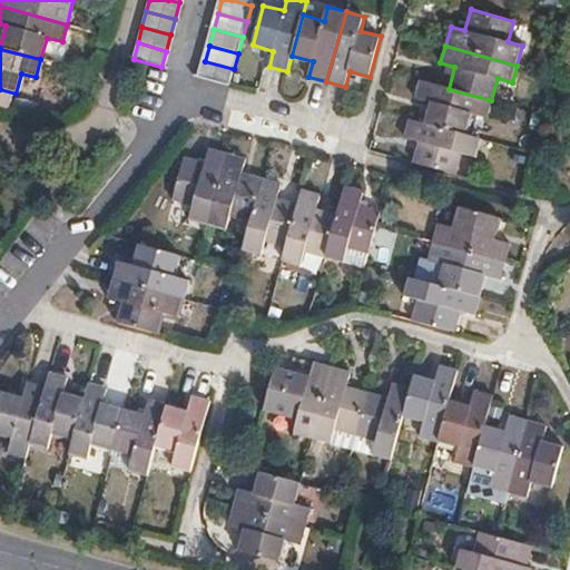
[(234,69),(205,61),(200,78),(229,86),(234,69)]
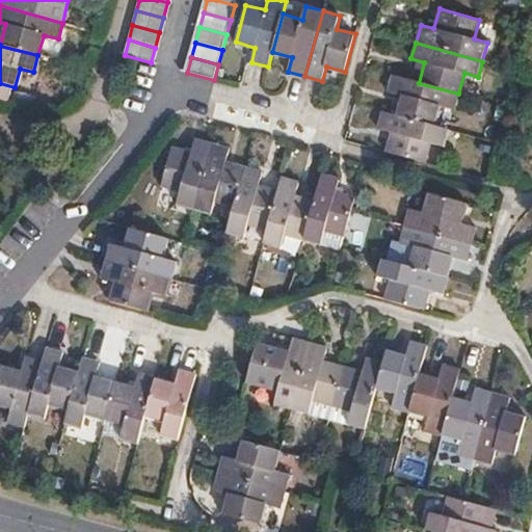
[(454,110),(458,94),(419,83),(392,76),(388,92),(401,96),(396,115),(435,127),(441,106),(454,110)]
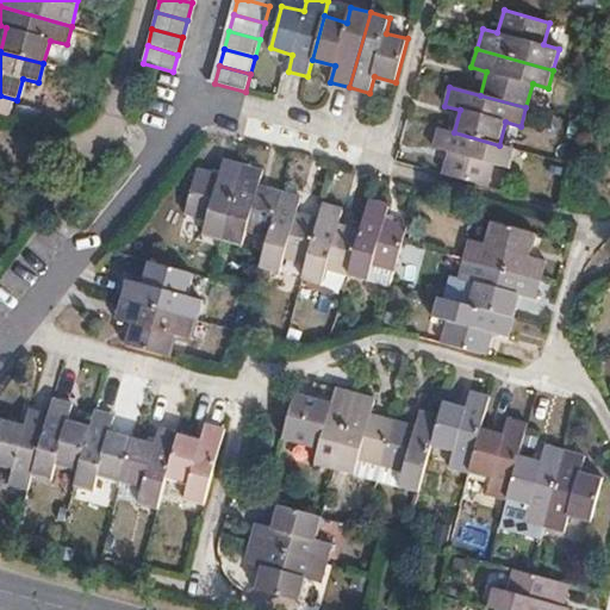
[(442,175),(487,187),(495,163),(510,168),(515,149),(499,145),(454,132),(439,129),(434,148),(448,151),(442,175)]
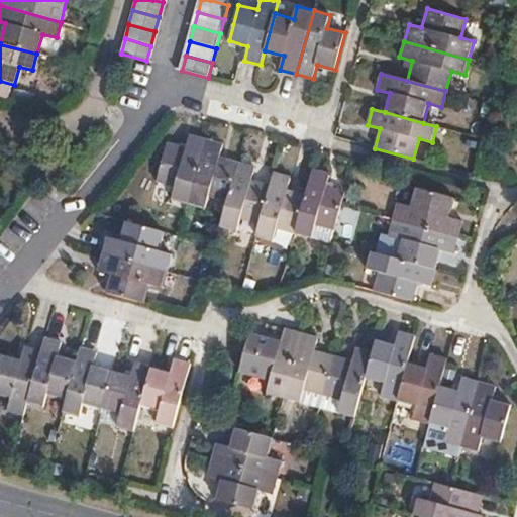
[(189,204),(207,139),(190,135),(186,147),(167,142),(157,181),(175,186),(172,199),(189,204)]
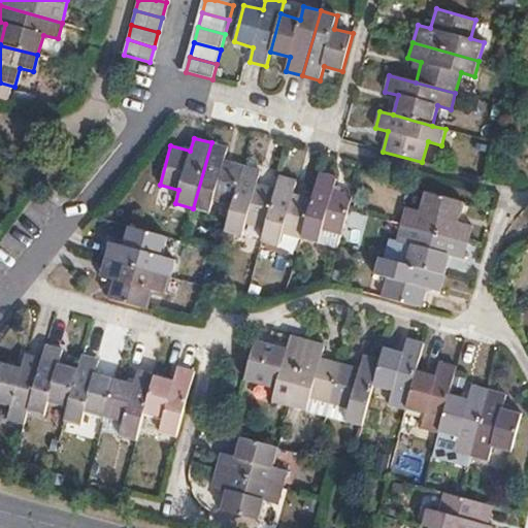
[(227,146),(211,142),(193,208),(209,213),(213,200),(233,205),(244,165),(224,160),(227,146)]
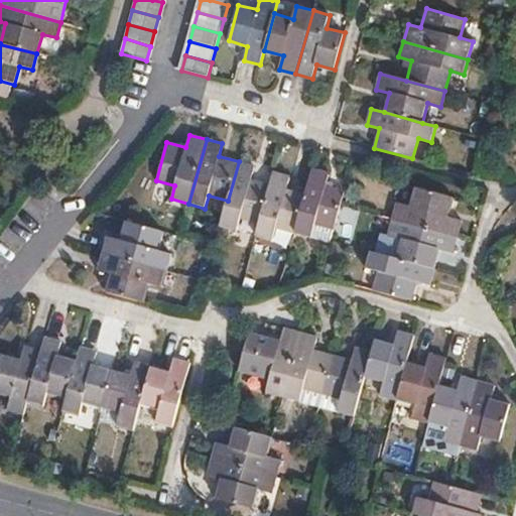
[(254,166),(239,161),(228,201),(221,226),(238,230),(240,218),(260,223),(270,184),(251,179),(254,166)]
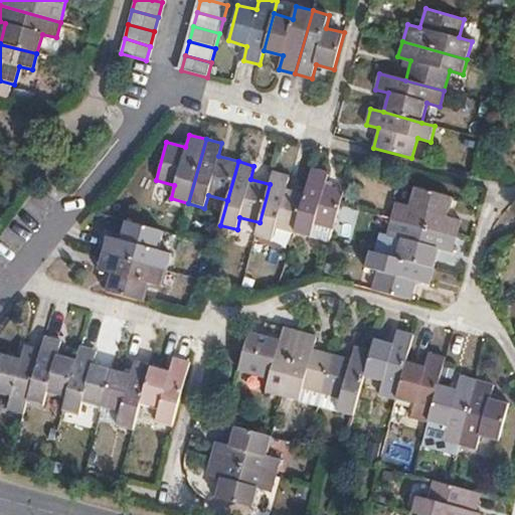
[(313,167),(305,194),(295,232),(311,236),(315,224),(334,228),(340,205),(344,189),(326,185),(328,172),(313,167)]
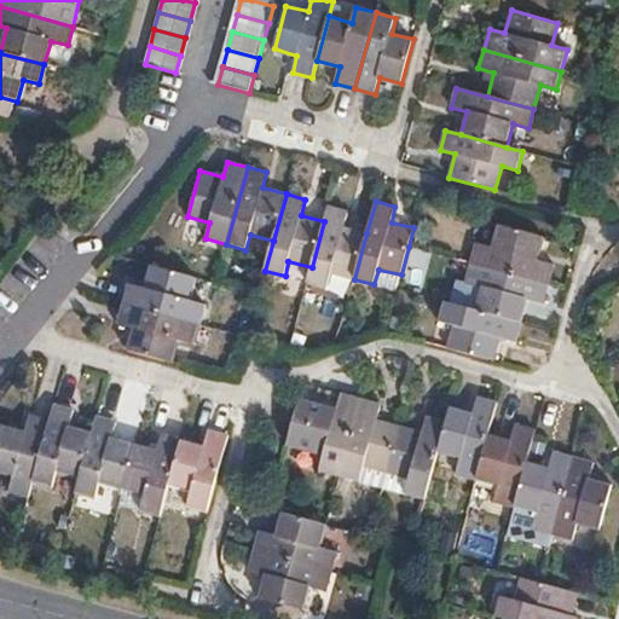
[(329,206),(324,221),(312,267),(308,282),(327,287),(331,273),(354,279),(366,233),(343,226),(347,210),(329,206)]
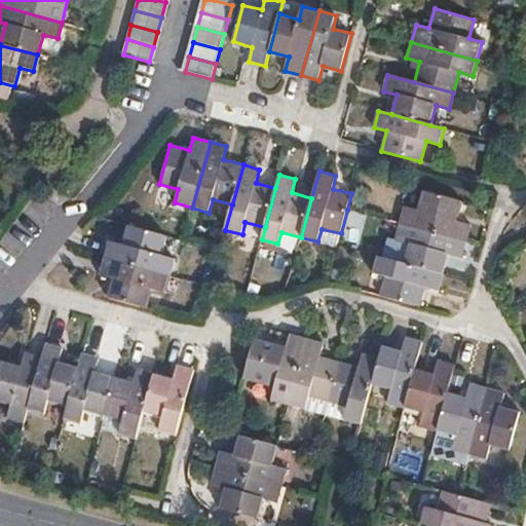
[(461,201),(422,191),(417,210),(405,207),(401,224),(466,242),(472,224),(458,220),(461,201)]
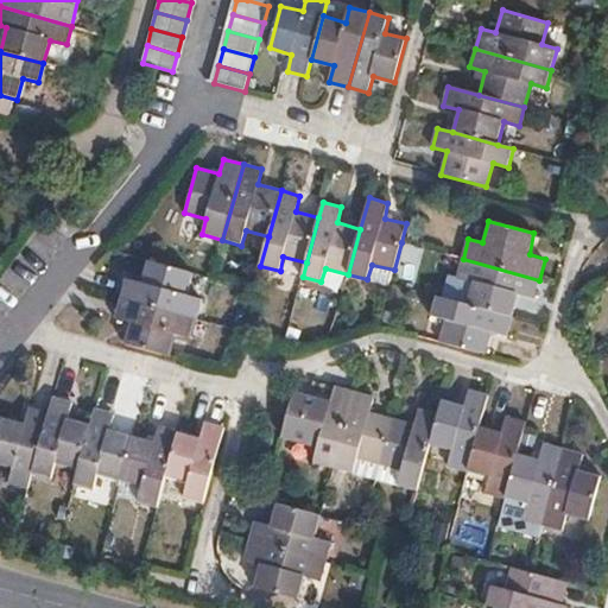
[(539,280),(463,259),(458,278),(473,282),(467,305),(513,317),(513,316),(519,295),(534,298),(539,280)]
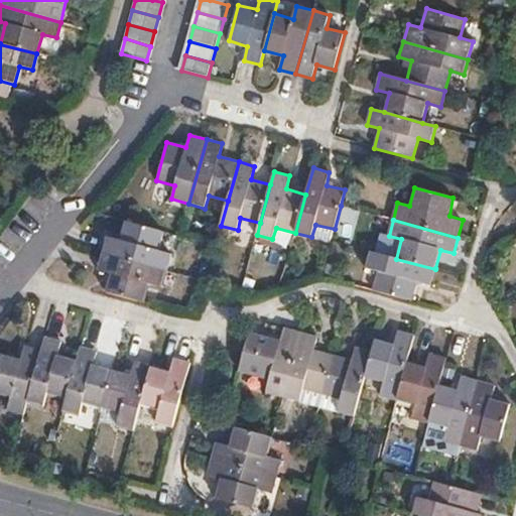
[(162,232),(126,222),(121,240),(107,236),(102,254),(165,271),(170,254),(158,250),(162,232)]
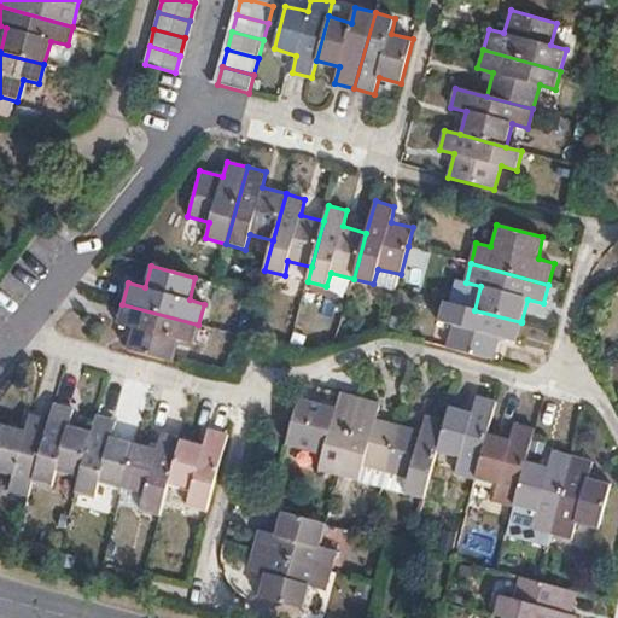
[(401,274),(378,269),(373,284),(396,290),(401,274)]
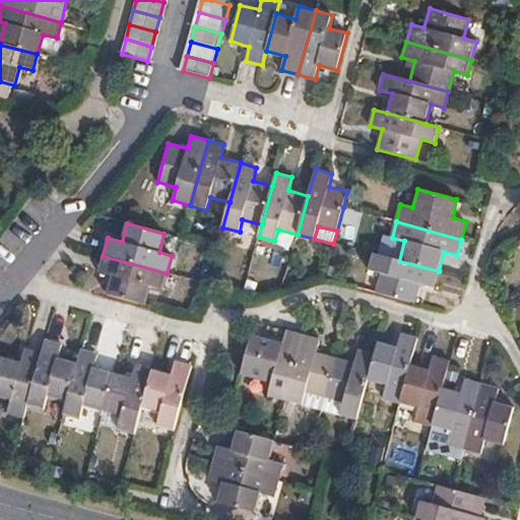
[(392,238),(383,236),(378,255),(399,261),(404,241),(392,238)]
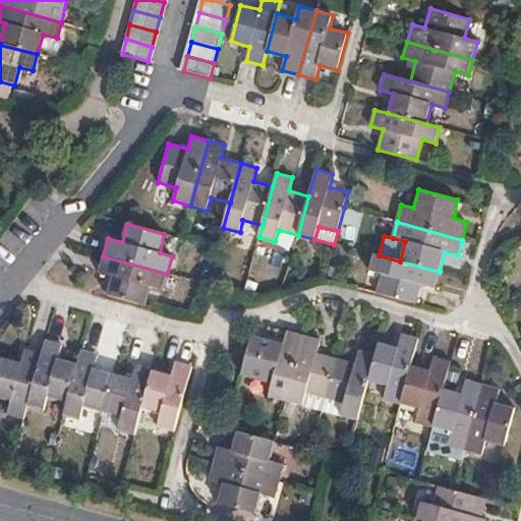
[(440,272),(400,262),(379,255),(373,254),(369,271),(383,274),(378,293),(416,304),(422,284),(435,287),(440,272)]
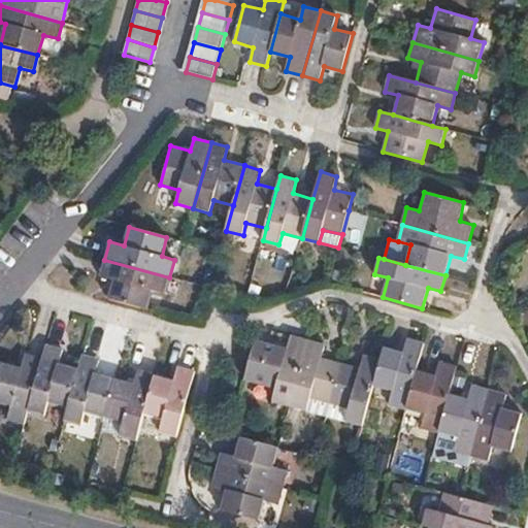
[(169,277),(104,260),(100,275),(114,279),(108,300),(145,309),(152,290),(165,293),(169,277)]
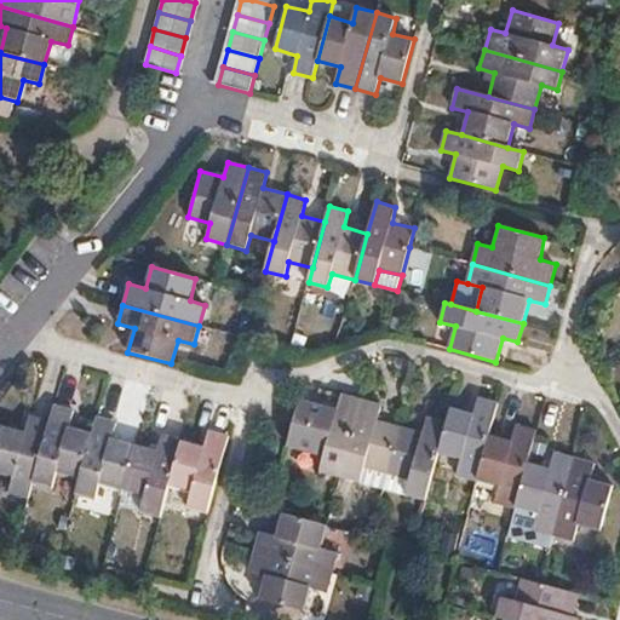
[(321,472),(340,477),(362,400),(342,394),(337,411),(315,405),(302,451),(325,455),(321,472)]
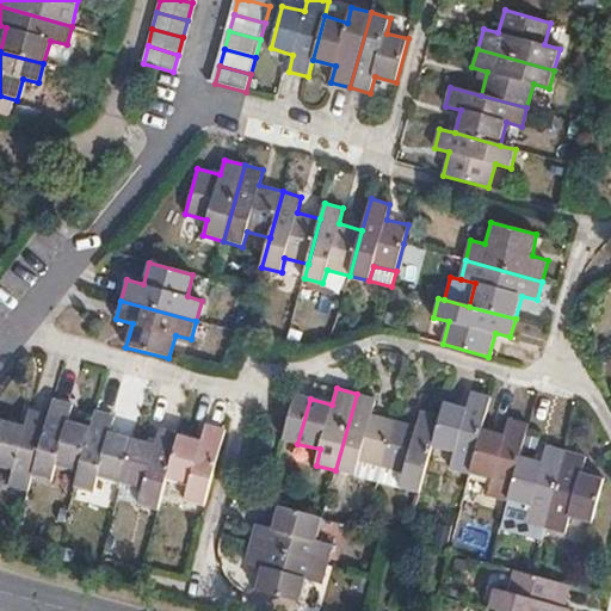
[(450,468),(470,473),(483,427),(492,397),(471,392),(467,407),(445,401),(440,417),(432,446),(452,452),(450,468)]
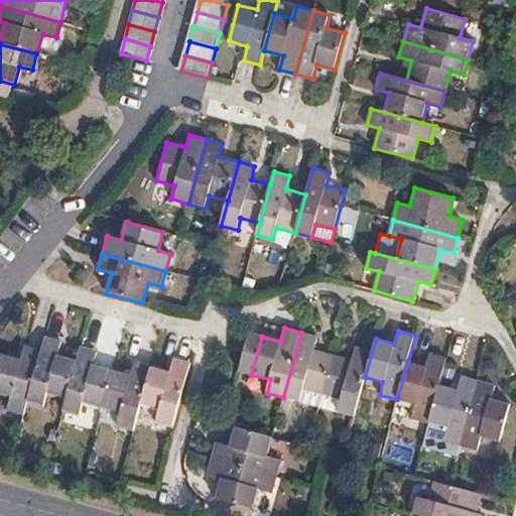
[(303,388),(323,393),(334,355),(314,351),(317,337),(301,333),(283,397),(298,401),(303,388)]
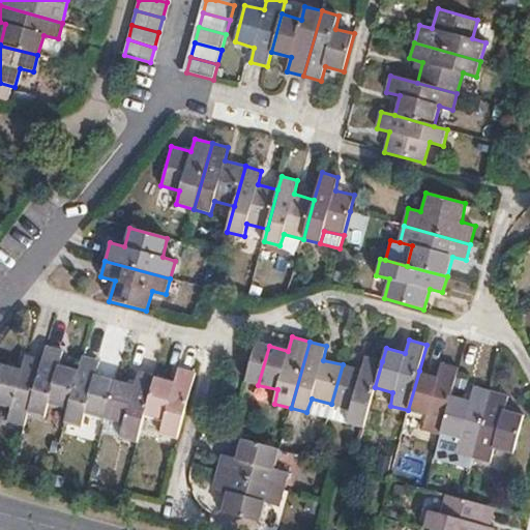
[(49,403),(69,407),(80,370),(59,363),(62,350),(47,345),(42,359),(29,412),(45,415),(49,403)]
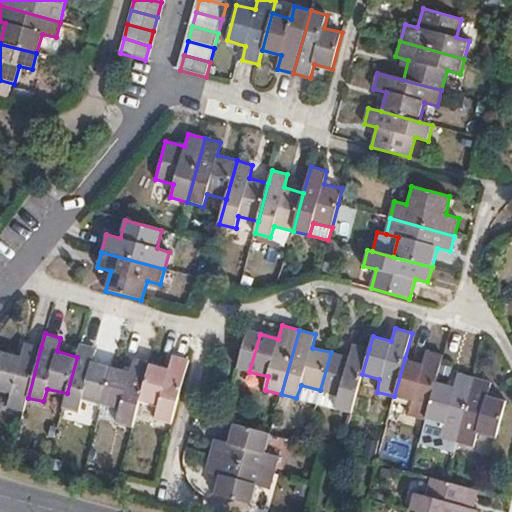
[(7,407),(24,411),(28,398),(41,347),(24,343),(20,356),(2,352),(0,359),(0,389),(10,392),(7,407)]
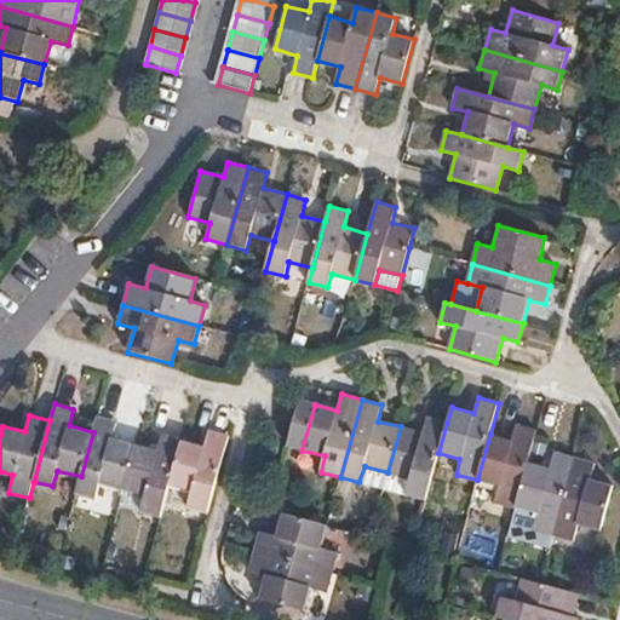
[(99,483),(124,489),(136,445),(112,437),(116,422),(97,415),(93,432),(81,476),(76,492),(95,498),(99,483)]
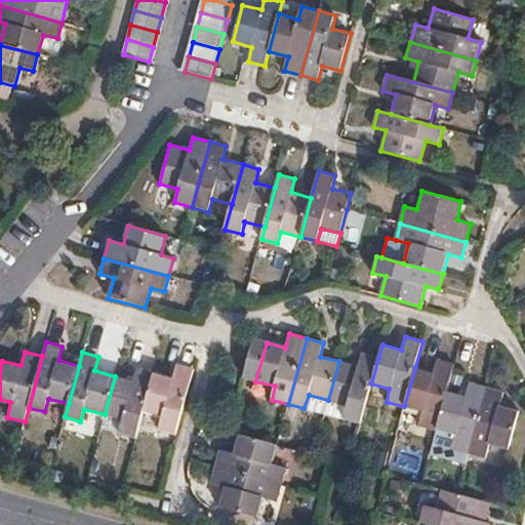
[(361,423),(371,384),(378,358),(362,353),(358,366),(339,361),(328,400),(348,406),(344,418),(361,423)]
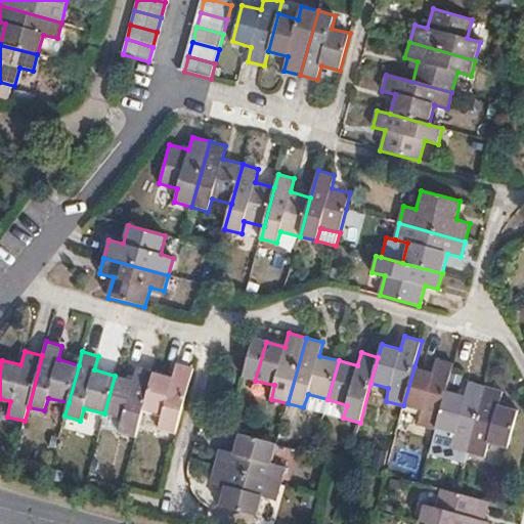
[(436,429),(446,390),(453,363),(437,358),(433,372),(415,366),(403,405),(422,410),(419,424),(436,429)]
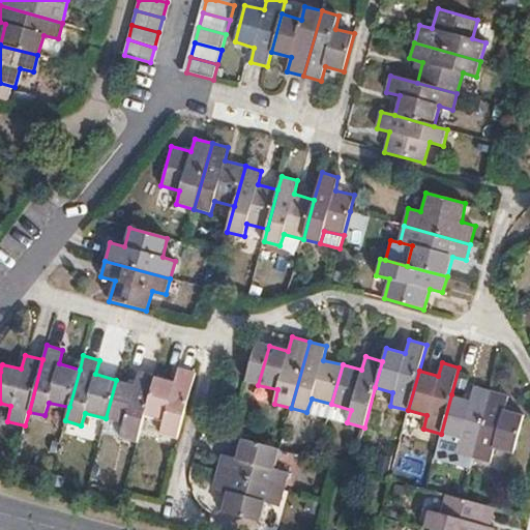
[(162,434),(178,438),(196,372),(178,367),(174,381),(156,376),(145,414),(164,419),(162,434)]
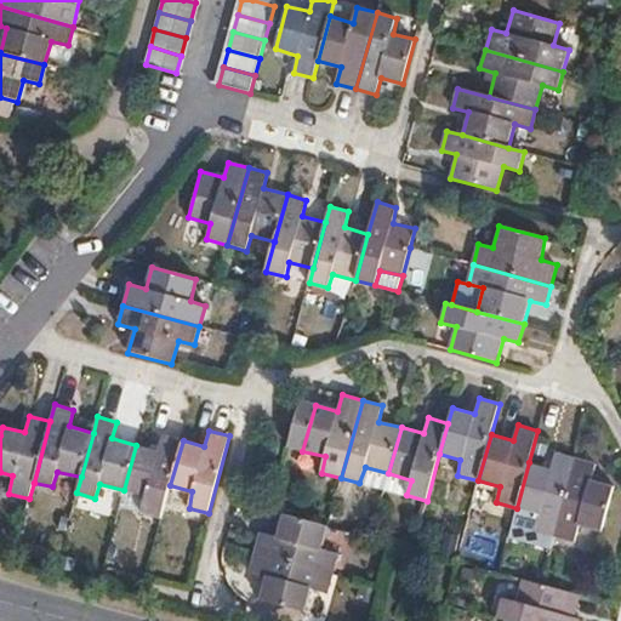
[(142,511),(161,517),(170,485),(183,440),(182,440),(163,434),(157,451),(136,445),(124,490),(146,496),(142,511)]
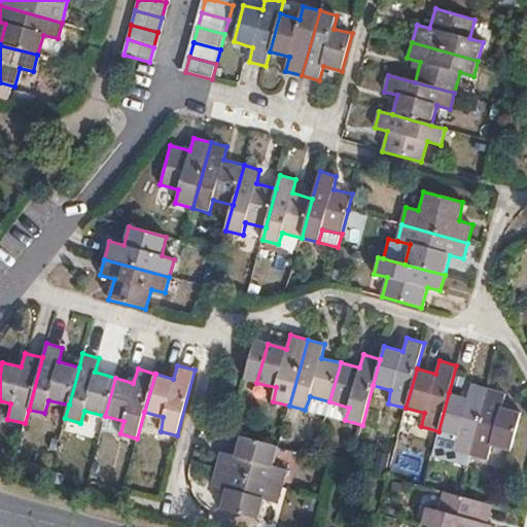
[(471,454),(489,389),(471,384),(467,397),(449,392),(438,431),(457,436),(454,450),(471,454)]
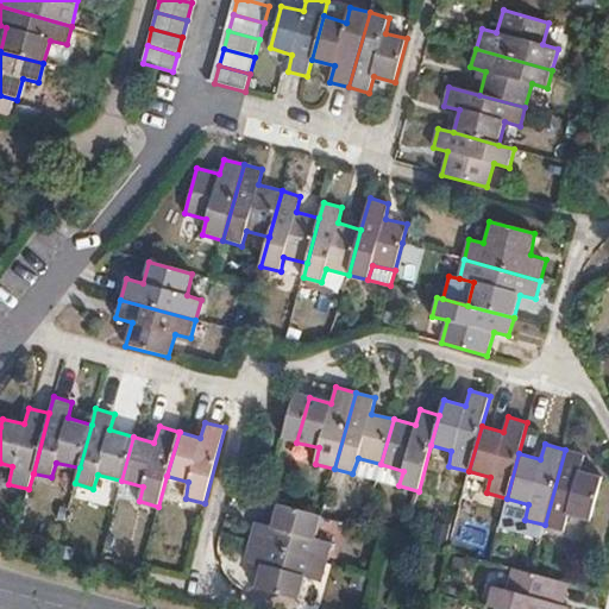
[(584,454),(565,450),(545,525),(564,531),(569,515),(591,521),(602,476),(581,470),(584,454)]
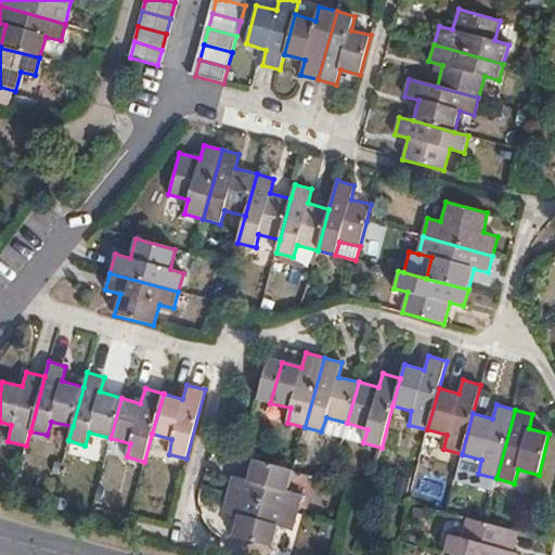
[(228,494),(297,513),(301,494),(288,490),(293,472),(253,460),(247,479),(233,476),(228,494)]
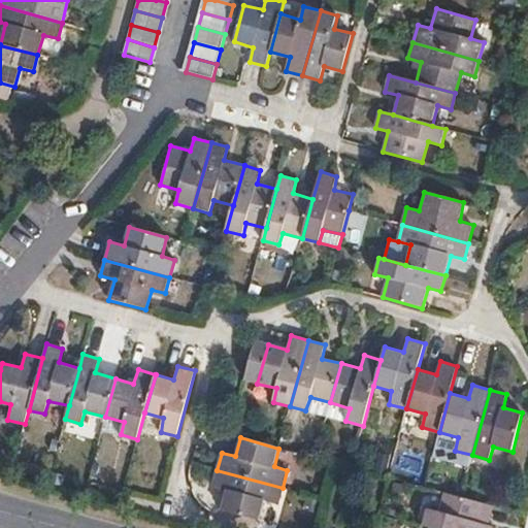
[(278,504),(283,488),(217,470),(213,486),(226,490),(221,509),(258,520),(264,500),(278,504)]
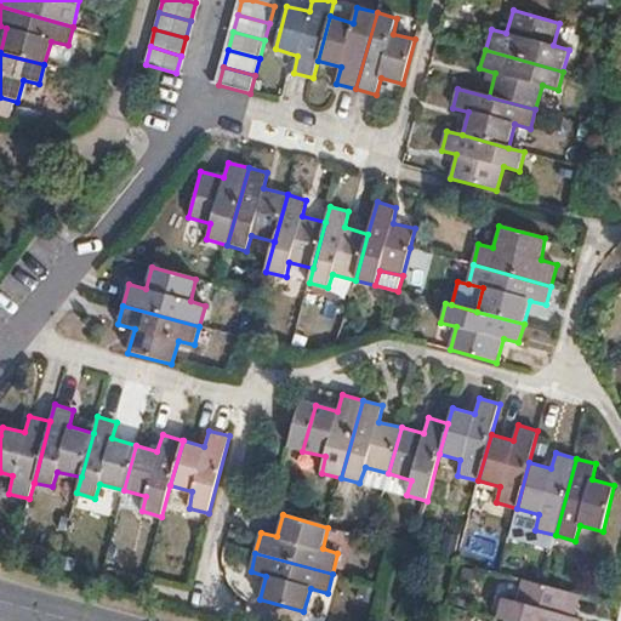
[(503,620),(579,620),(580,619),(565,615),(571,593),(523,581),(517,602),(502,598),(495,619),(503,620)]
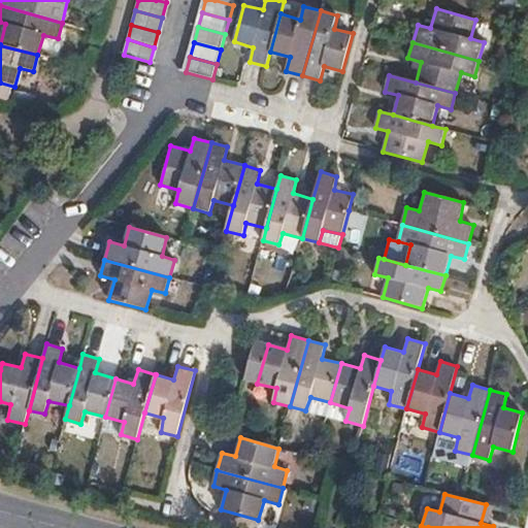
[(278,504),(264,500),(258,520),(278,525),(284,505),(278,504)]
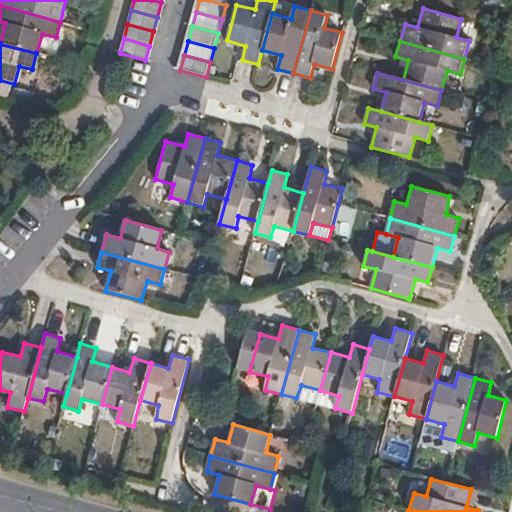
All buildings are outlined.
